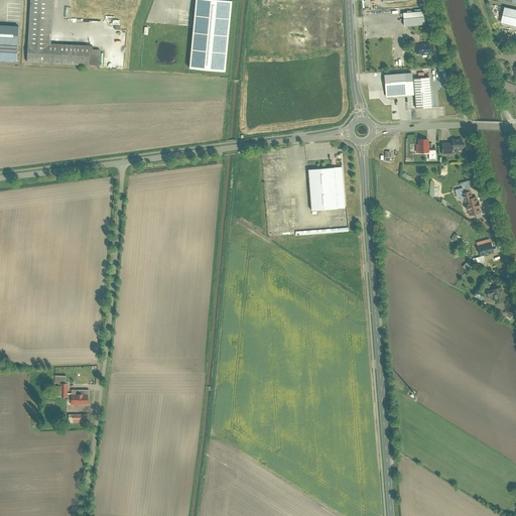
[(30,0),(27,61),(100,67),(101,49),(47,46),(49,0),(30,0)]
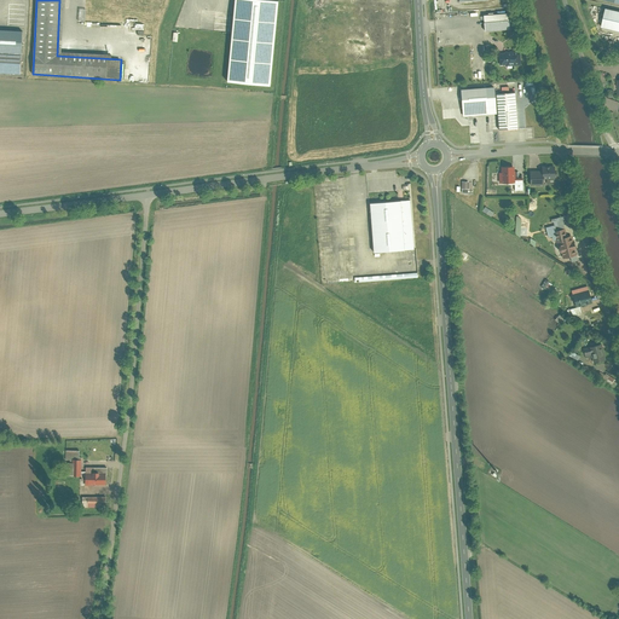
[(276,0),(233,0),(226,82),(268,86),(276,0)]
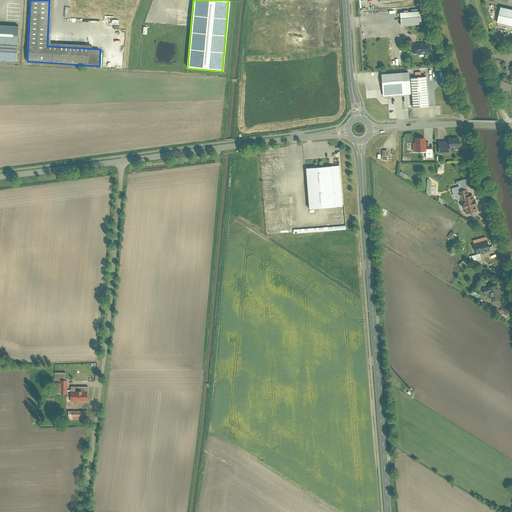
[(511,9),(500,6),(496,21),(511,24),(511,9)]
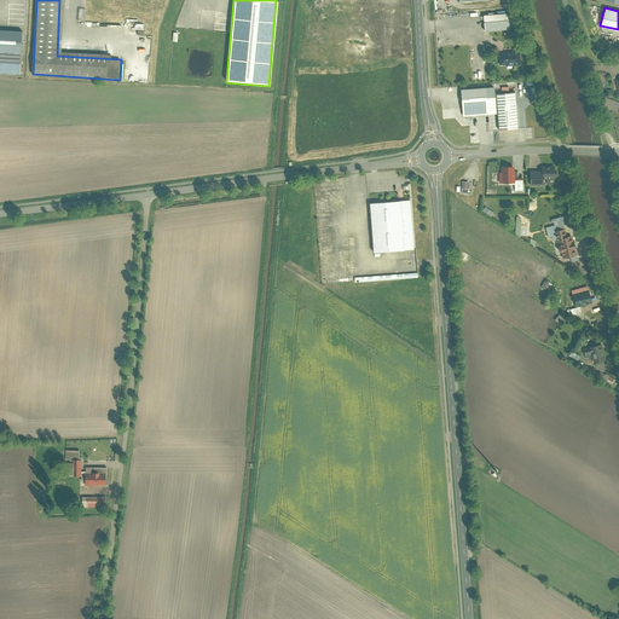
[(507,12),(482,15),(484,30),(508,29),(507,12)]
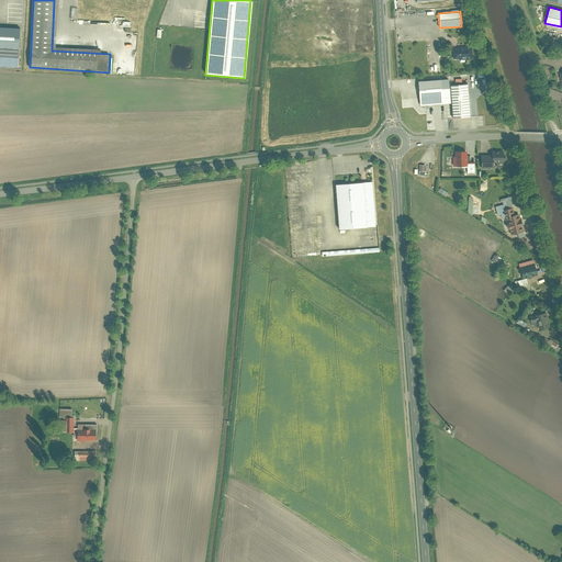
[(20,27),(0,25),(0,65),(18,66),(20,27)]
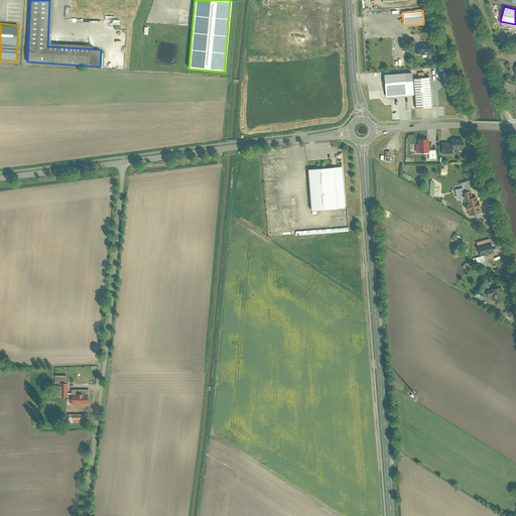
[(434,42),(416,43),(417,54),(434,53),(434,42)]
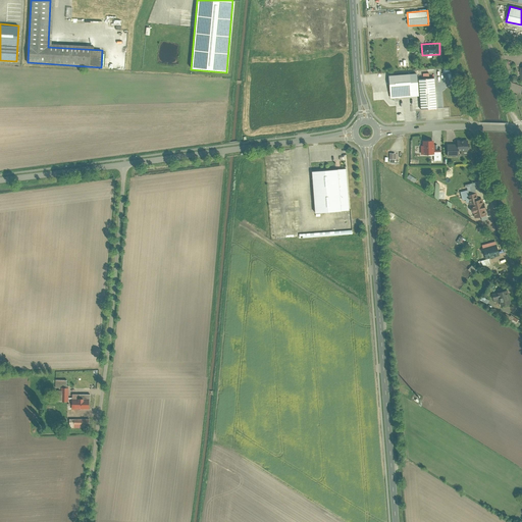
[(410,73),(388,75),(390,98),(411,96),(410,73)]
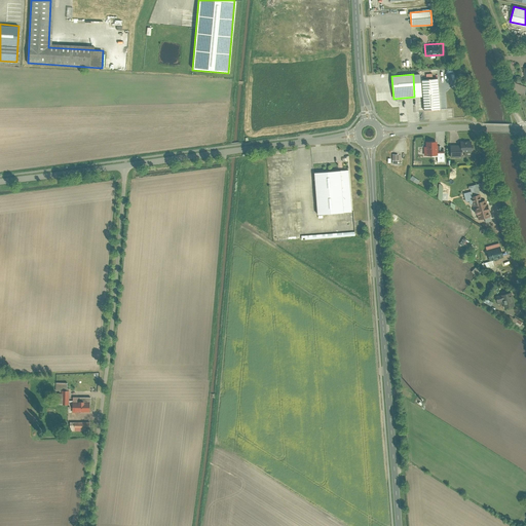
[(438,78),(420,79),(422,109),(440,108),(438,78)]
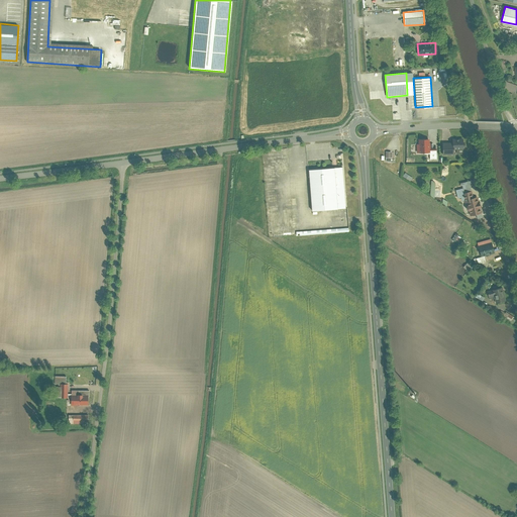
[(428,138),(416,139),(417,151),(428,151),(428,148),(428,138)]
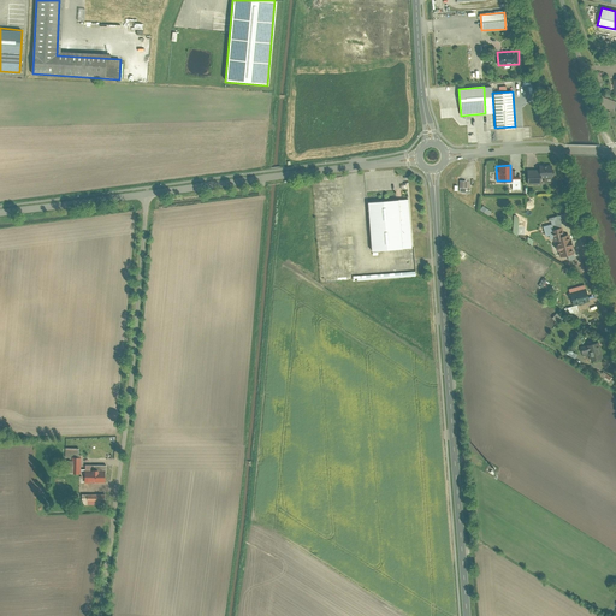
[(551,177),(551,165),(539,165),(539,170),(540,177),(551,177)]
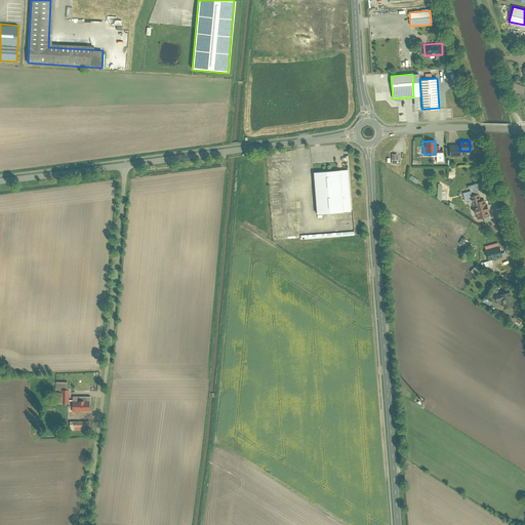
[(459,145),(448,145),(449,156),(460,155),(460,151),(459,145)]
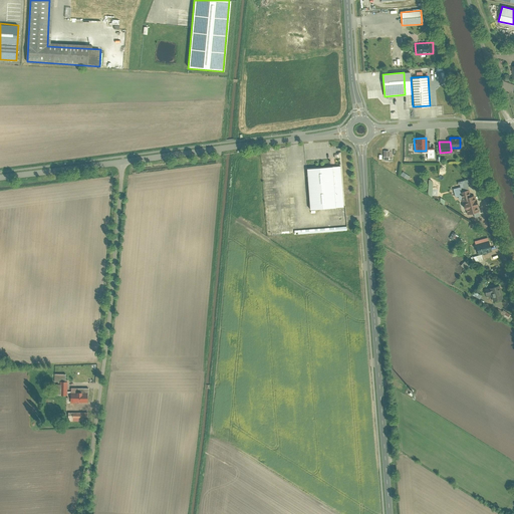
[(340,166),(306,169),(309,209),(343,207),(340,166)]
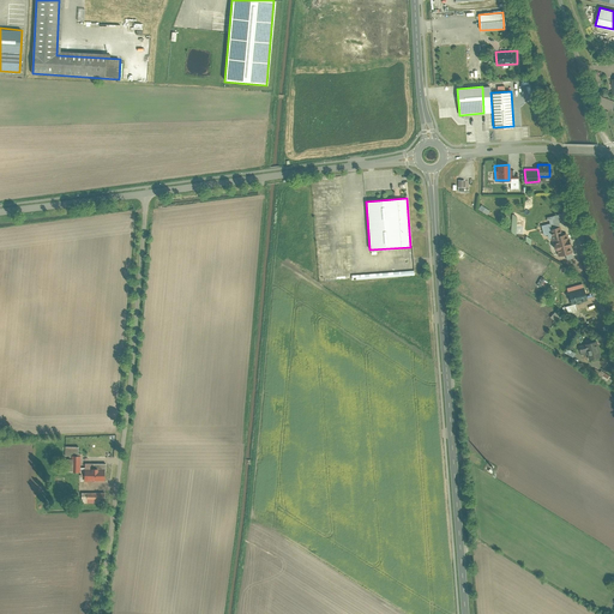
[(522,220),(512,215),(511,230),(521,238),(522,220)]
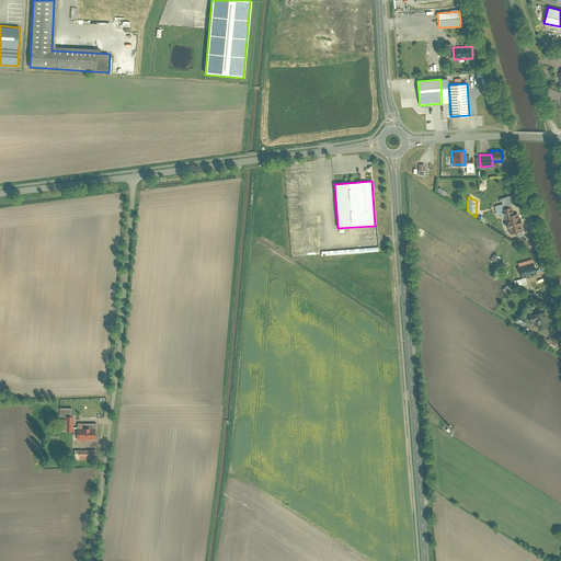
[(501,204),(494,206),(497,218),(504,216),(502,209),(510,207),(508,203),(505,204),(504,198),(500,199),(501,204)]
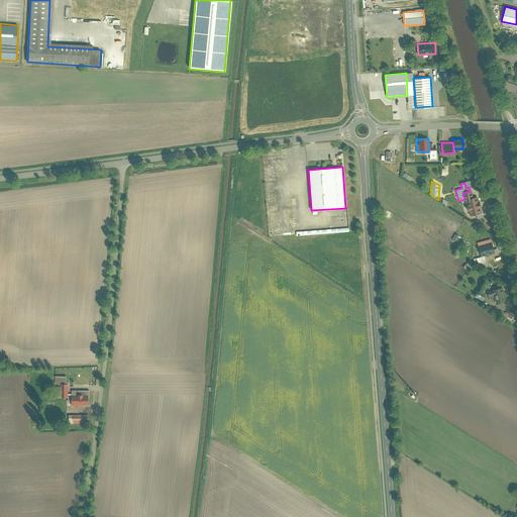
[(470,191),(462,193),(464,199),(467,205),(464,206),(466,210),(468,210),(469,216),(481,212),(475,189),(470,191)]
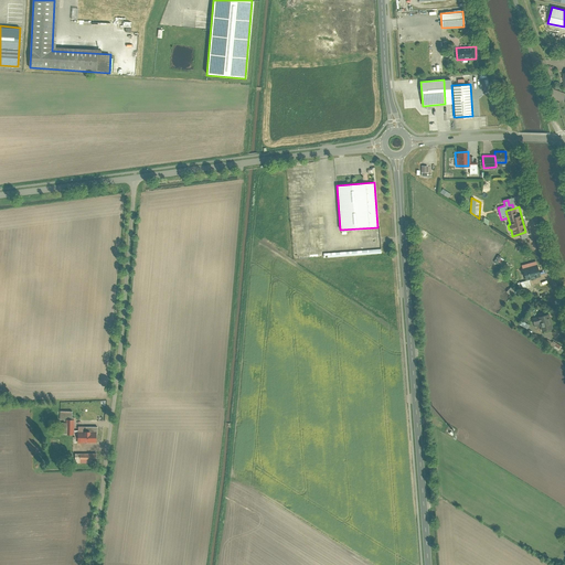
[(536,264),(521,268),(524,279),(540,275),(536,264)]
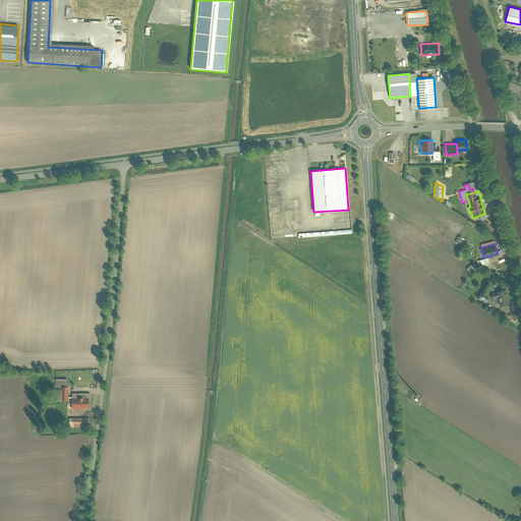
[(488,257),(476,261),(478,268),(490,264),(488,257)]
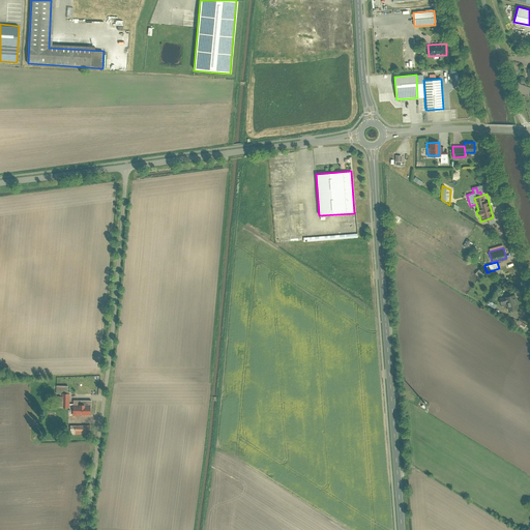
[(514,294),(504,296),(506,302),(507,310),(518,307),(514,294)]
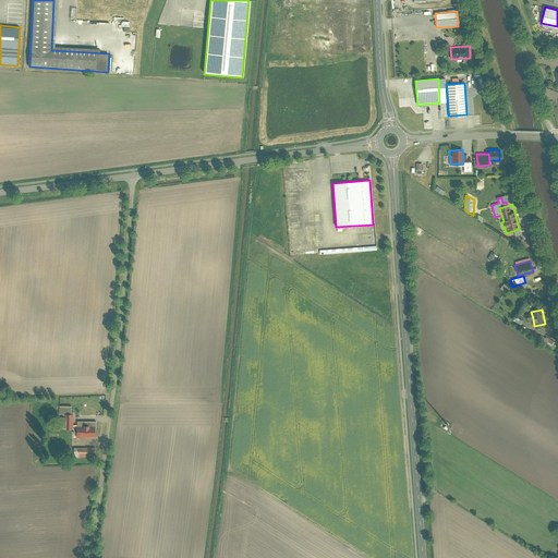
[(538,335),(529,329),(525,334),(536,339),(538,335)]
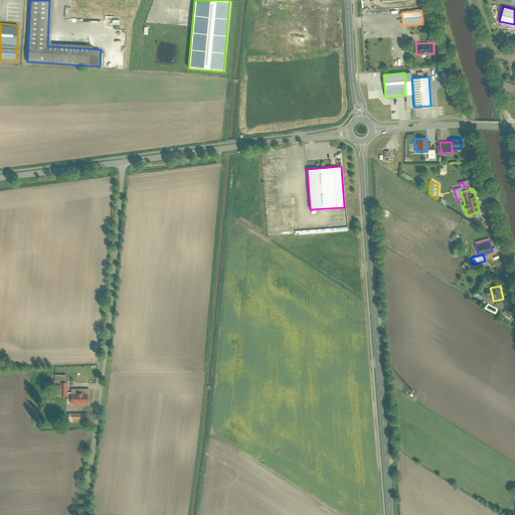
[(87,393),(70,393),(70,403),(88,403),(87,393)]
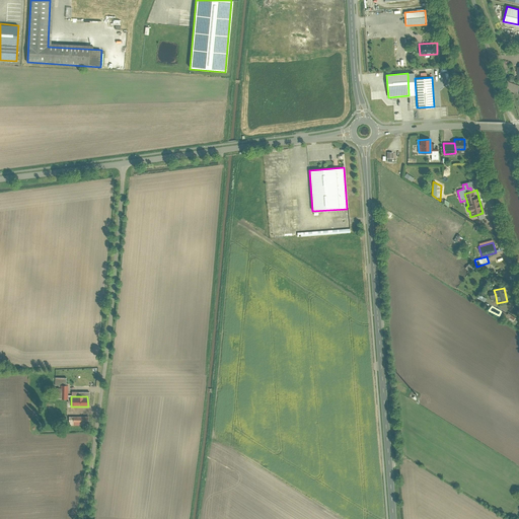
[(86,416),(68,417),(68,425),(86,425),(86,416)]
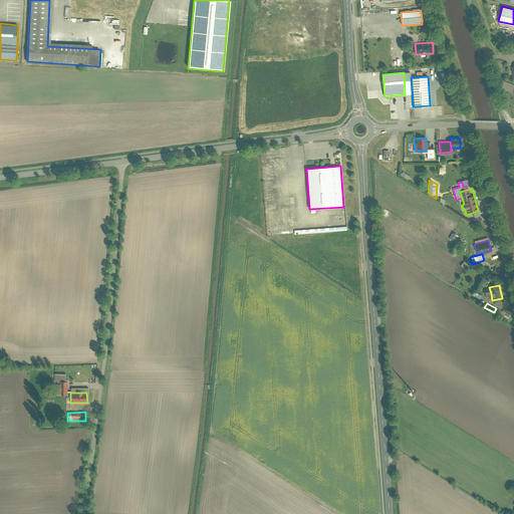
All buildings are outlined.
